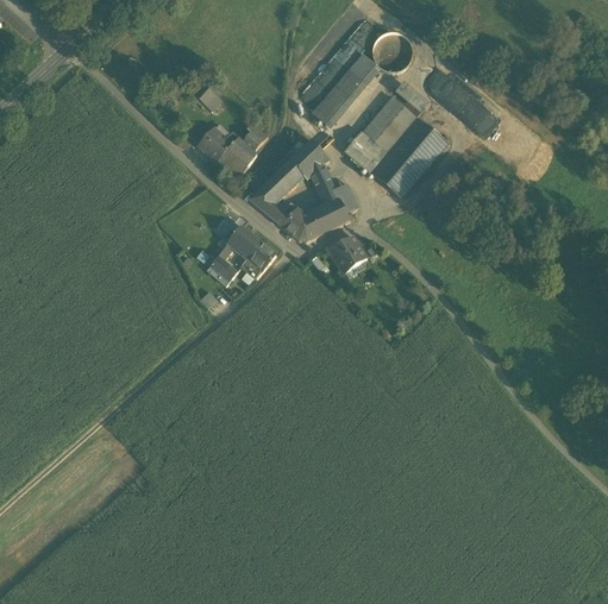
[(374,62),(378,68),(384,71),(393,73),(400,70),(406,65),(411,58),(411,51),(409,44),(405,38),(397,33),(390,32),(382,35),(376,39),(373,46),(371,54),(374,62)]
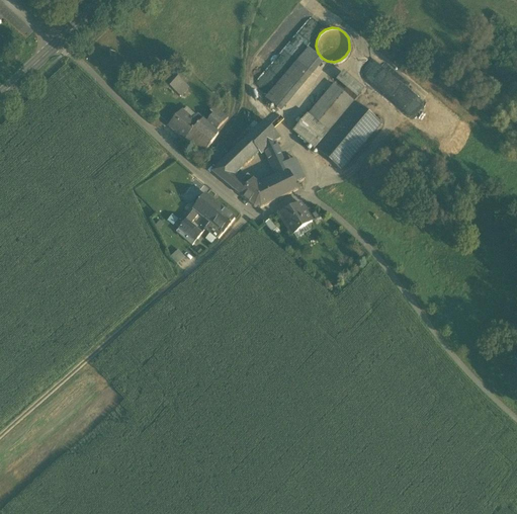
[(264,96),(276,106),(319,56),(308,46),(264,96)]
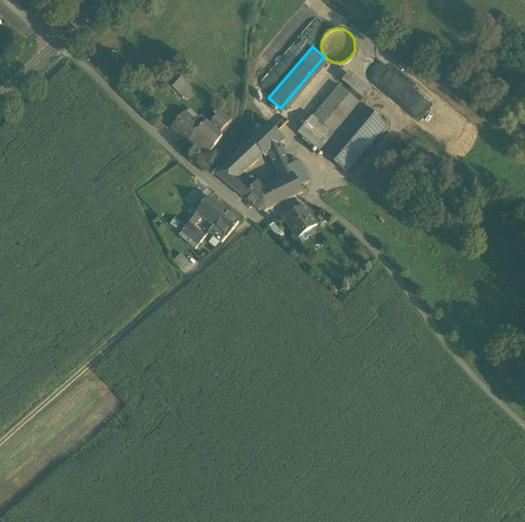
[(423,101),(378,54),(364,68),(409,115),(423,101)]
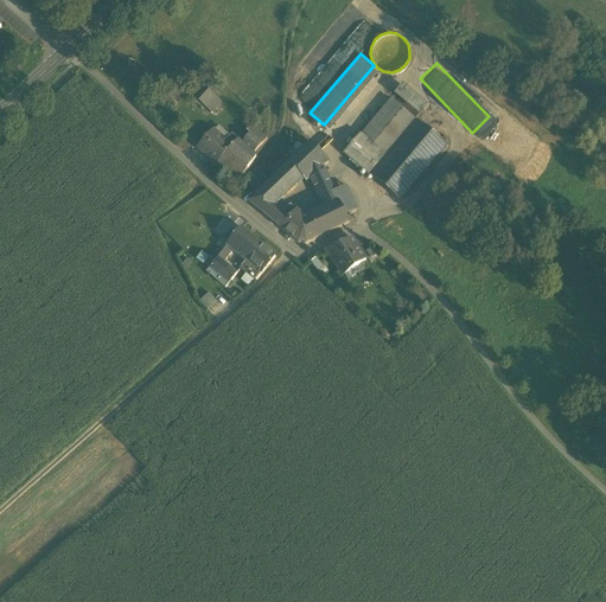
[(378,69),(374,65),(324,125),(329,128),(378,69)]
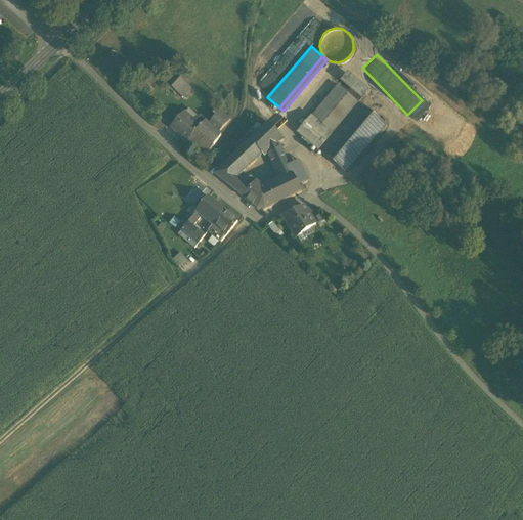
[(156,75),(166,84),(175,74),(165,65),(156,75)]
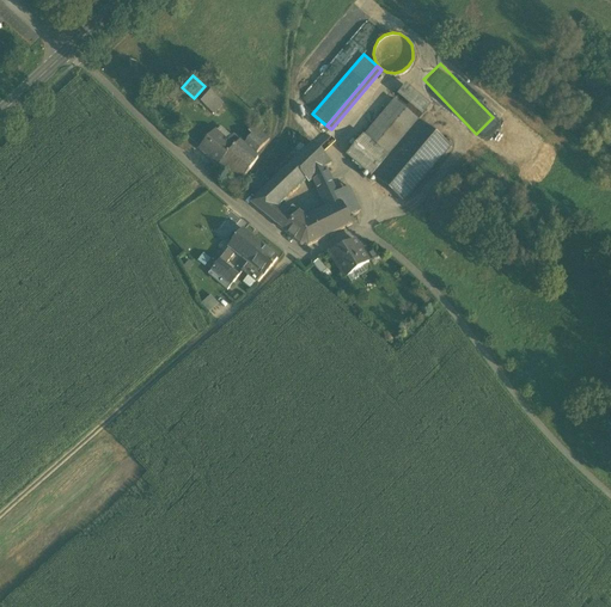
[(431,103),(405,81),(396,91),(422,114),(431,103)]
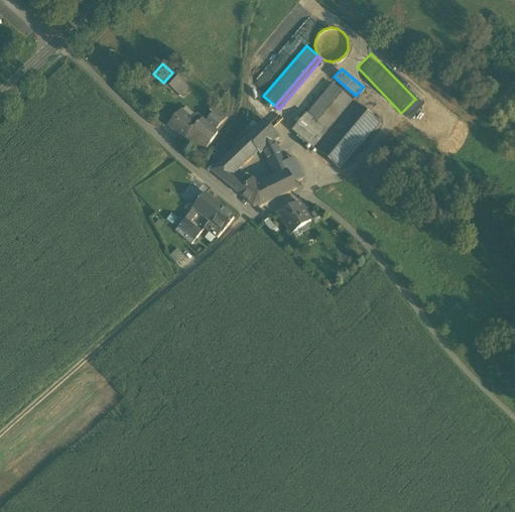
[(186,84),(172,73),(163,83),(177,94),(186,84)]
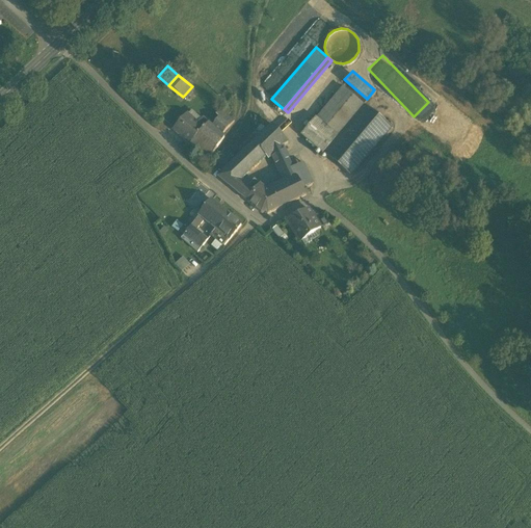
[(390,125),(380,116),(342,84),(315,115),(345,141),(332,158),(340,164),(349,173),(390,125)]
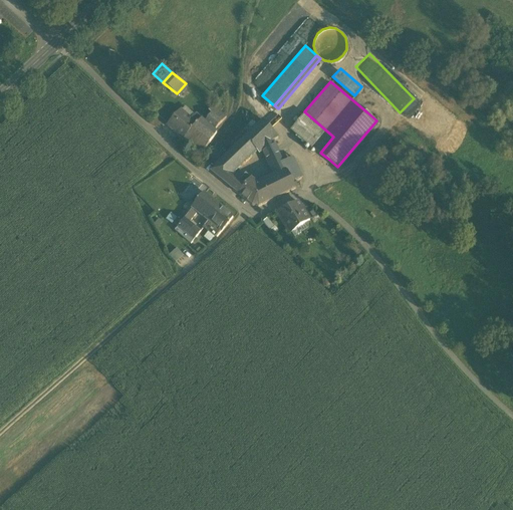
[(185,102),(181,107),(190,115),(194,110),(185,102)]
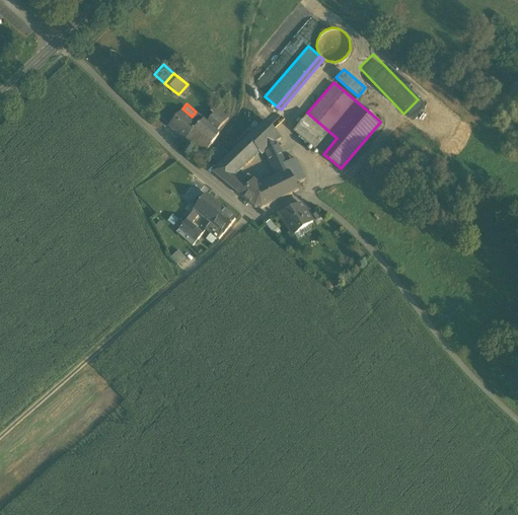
[(210,108),(213,111),(214,108),(225,119),(228,115),(215,103),(210,108)]
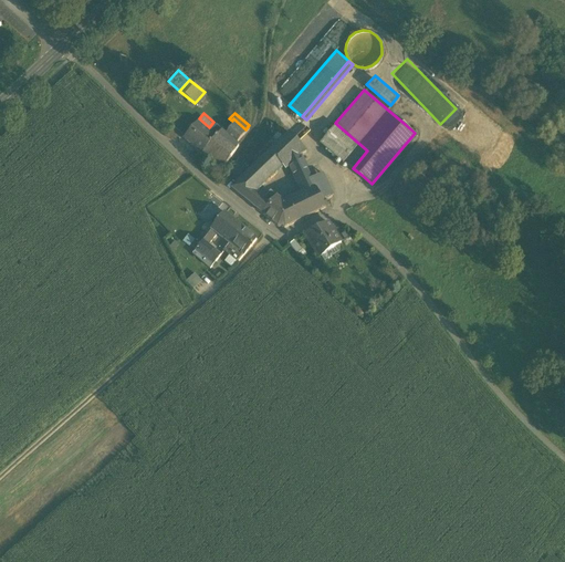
[(205,156),(219,168),(240,143),(237,139),(225,129),(213,121),(213,122),(209,127),(199,118),(197,117),(182,134),(206,155),(205,156)]
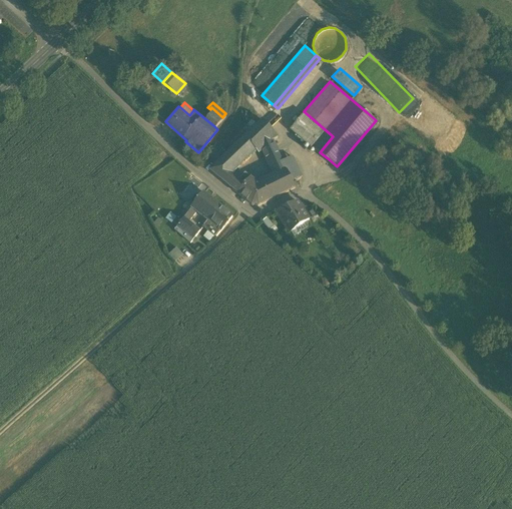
[(214,126),(222,117),(211,107),(210,109),(203,117),(214,126)]
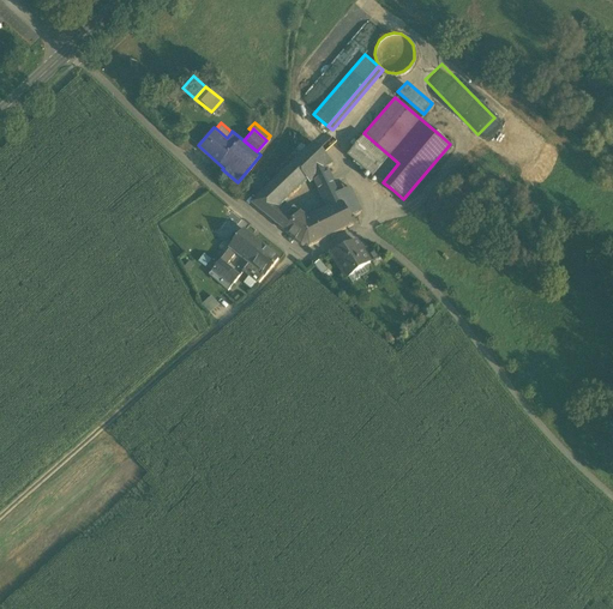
[(348,152),(383,182),(398,163),(364,133),(348,152)]
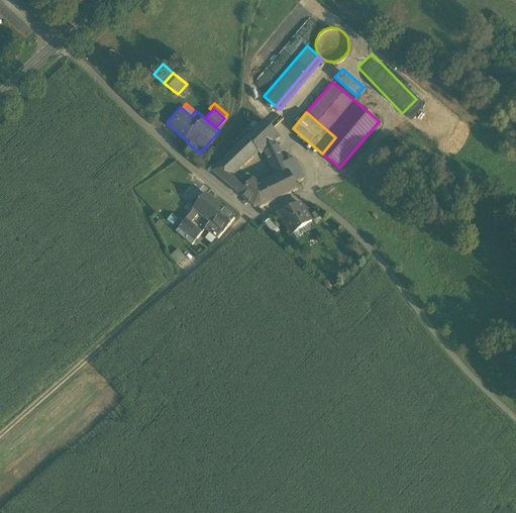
[(260,183),(277,196),(296,186),(293,180),(284,160),(274,138),(280,135),(263,117),(227,151),(216,162),(210,169),(224,180),(234,171),(258,148),(262,144),(264,149),(274,171),(276,175),(260,183)]
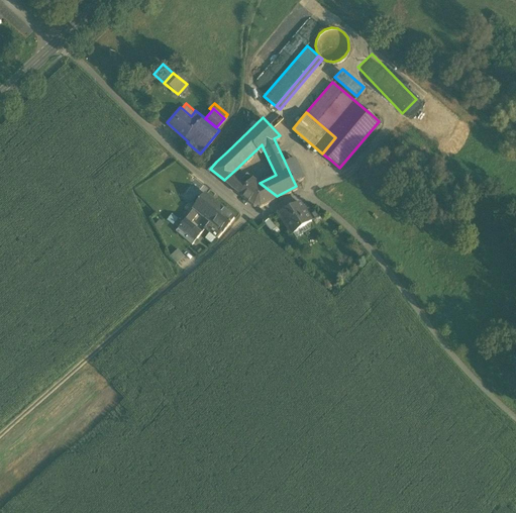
[(208,154),(216,162),(227,151),(217,141),(208,154)]
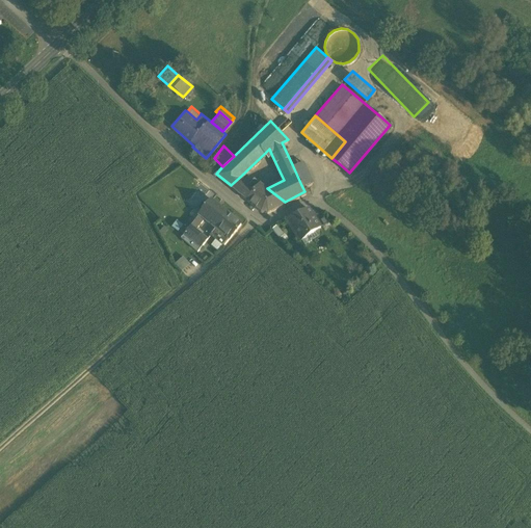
[(292,164),(301,185),(312,180),(302,159),(292,164)]
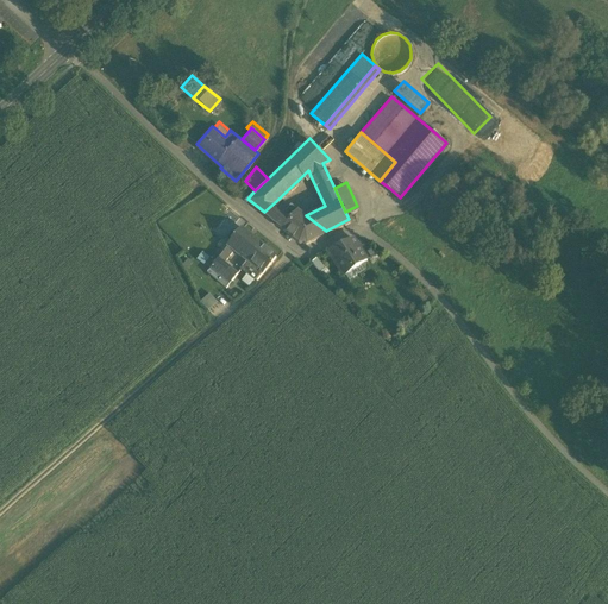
[(274,220),(284,208),(276,201),(264,212),(274,220)]
